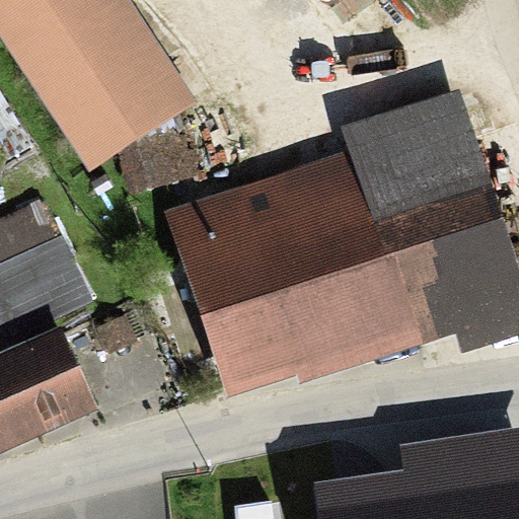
[(171,93),(110,0),(0,0),(0,43),(73,156),(171,93)]
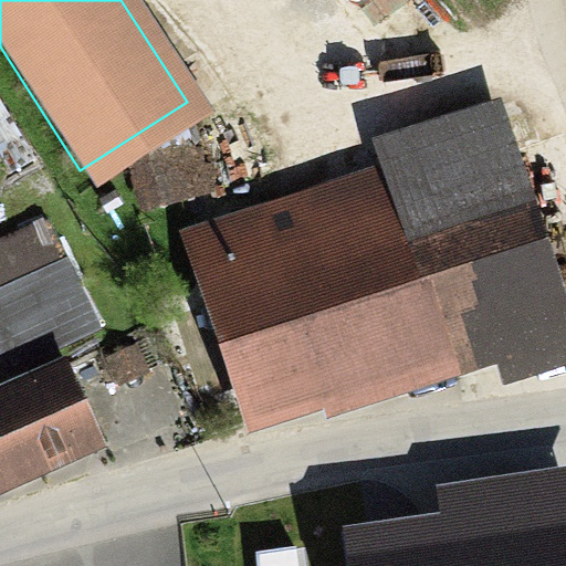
[(425,6),(419,0),(377,0),(399,25),(425,6)]
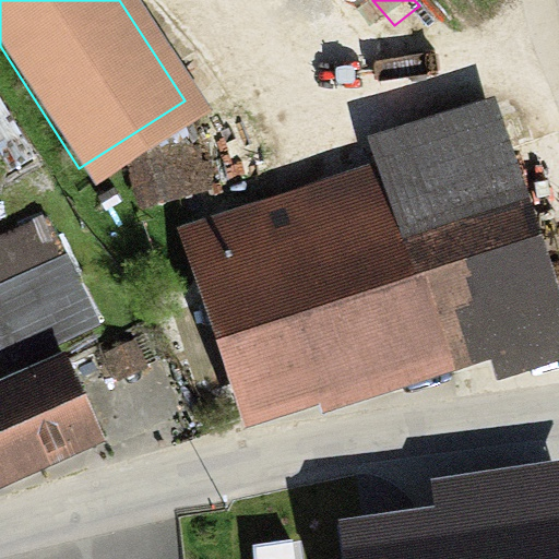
[(558,356),(558,293),(494,97),(370,139),(378,163),(177,229),(244,429),(317,405),(320,415),(490,359),(496,378),(558,356)]
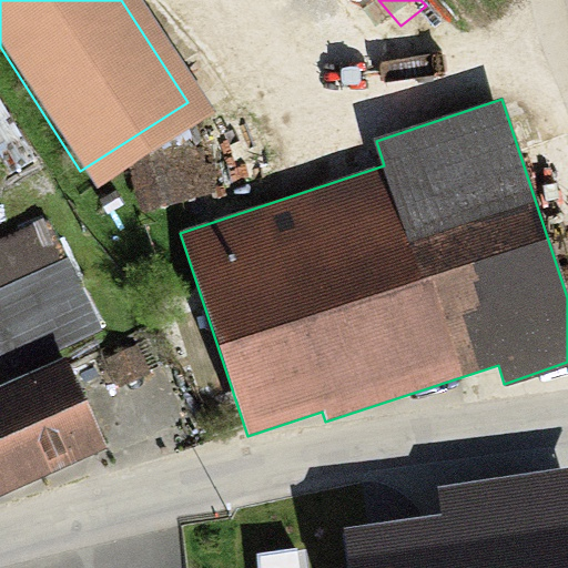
[(0,190),(26,173),(0,134),(0,190)]
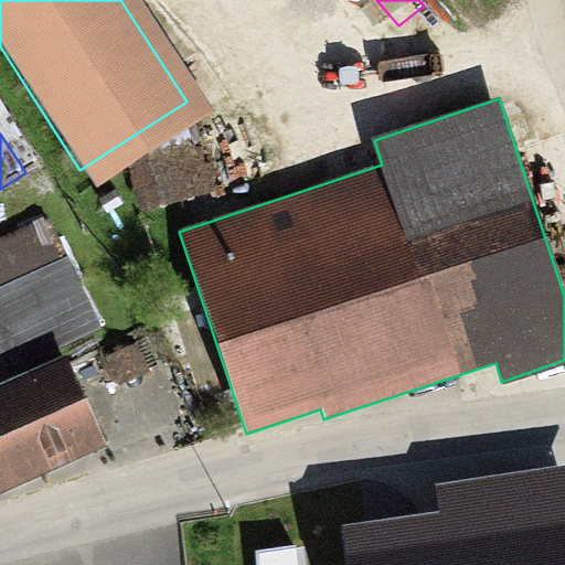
[(209,189),(196,150),(135,170),(147,209),(209,189)]
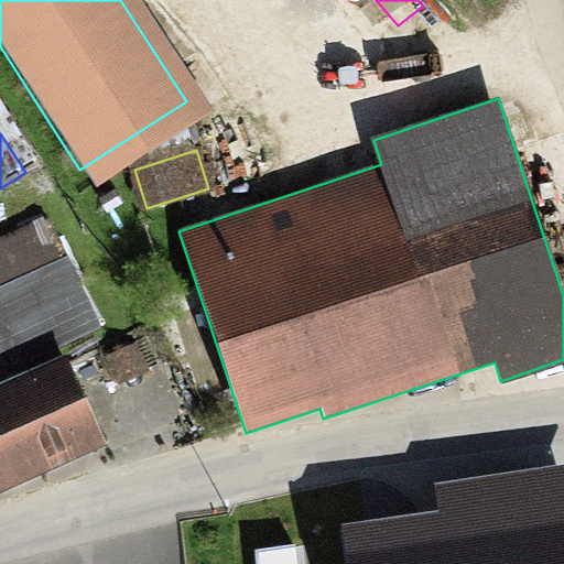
[(84,331),(45,225),(0,241),(0,346),(4,359),(84,331)]
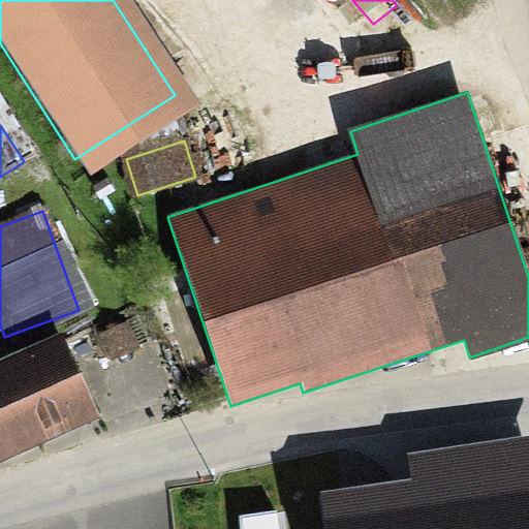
[(0,457),(87,422),(54,343),(0,365),(0,457)]
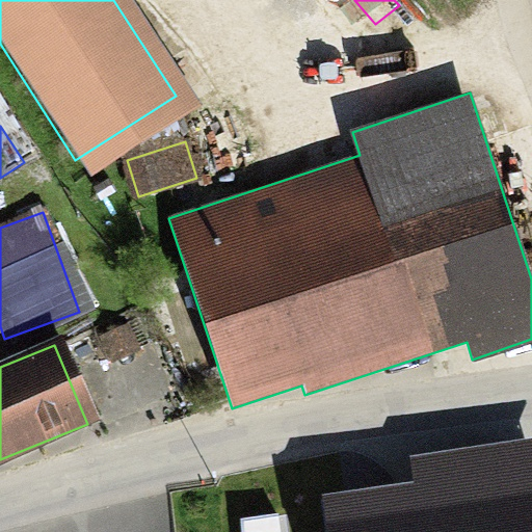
[(531,531),(531,439),(413,457),(416,481),(322,495),(327,531),(531,531)]
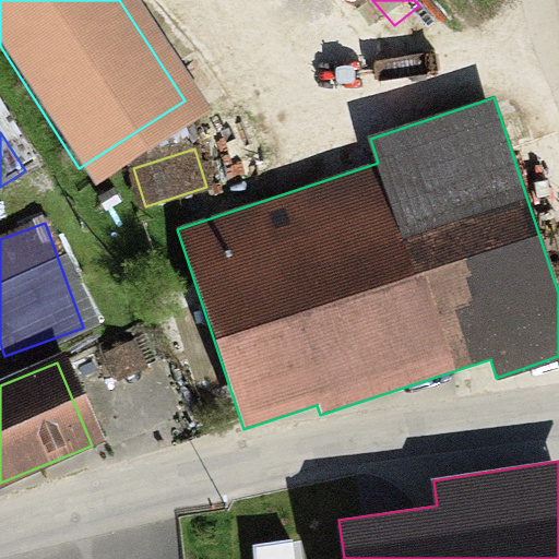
All buildings are outlined.
